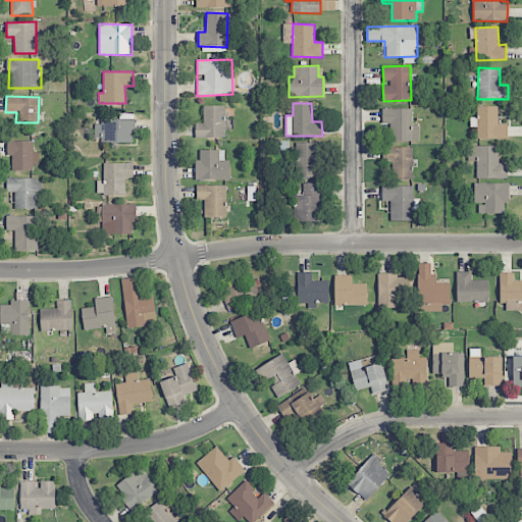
[(203,123),(195,123),(195,138),(225,138),(224,105),(203,105),(203,123)]
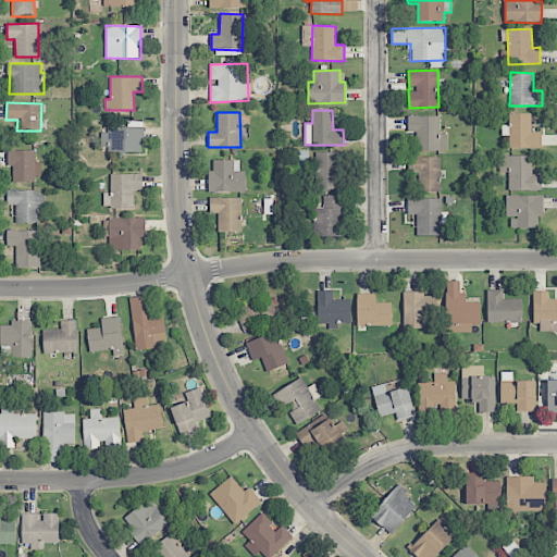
[(440,116),(408,115),(407,136),(417,136),(417,150),(447,150),(447,134),(440,134),(440,116)]
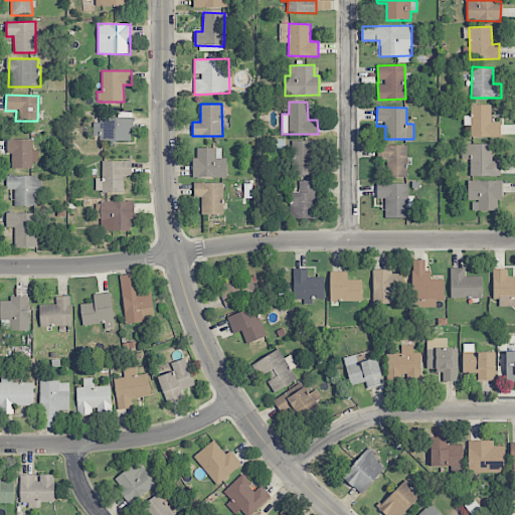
[(133,118),(102,117),(102,141),(132,141),(133,118)]
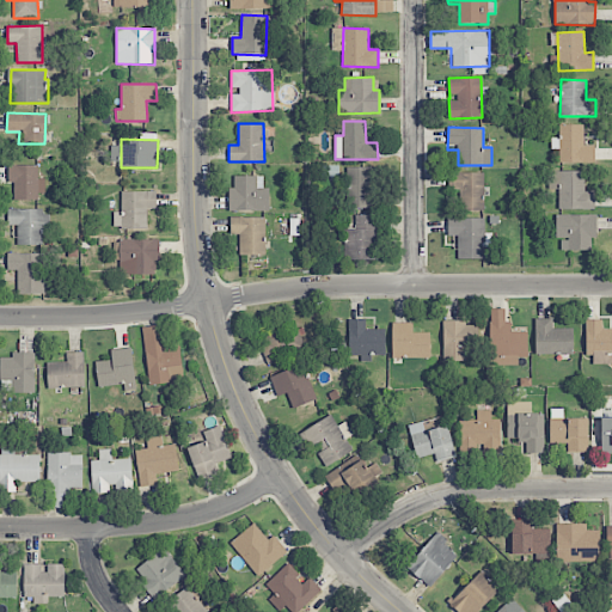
[(38,165),(8,165),(8,182),(14,182),(14,200),(43,200),(43,178),(38,178),(38,165)]
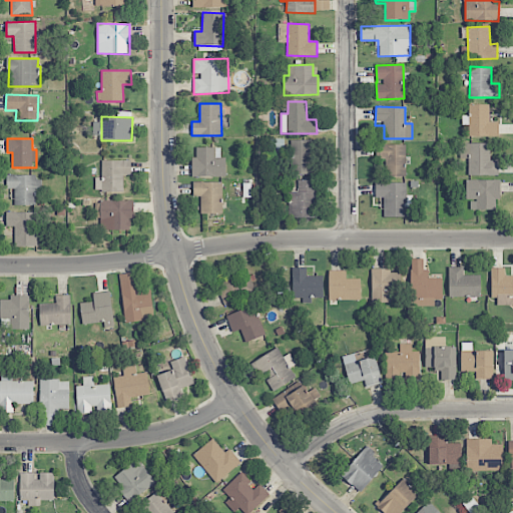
[(313,174),(314,141),(291,140),(290,174),(313,174)]
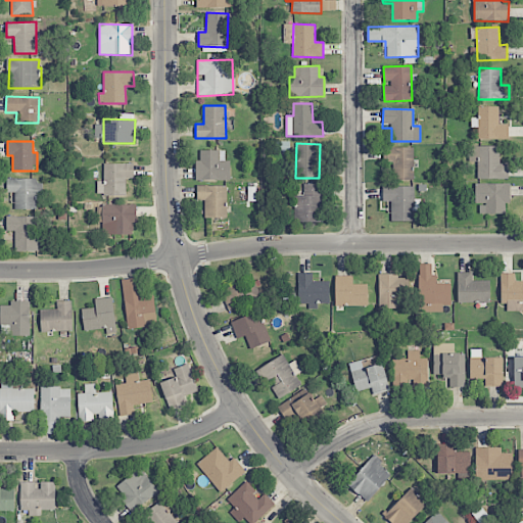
[(500,146),(469,146),(469,160),(478,161),(477,179),(508,179),(508,163),(500,163),(500,146)]
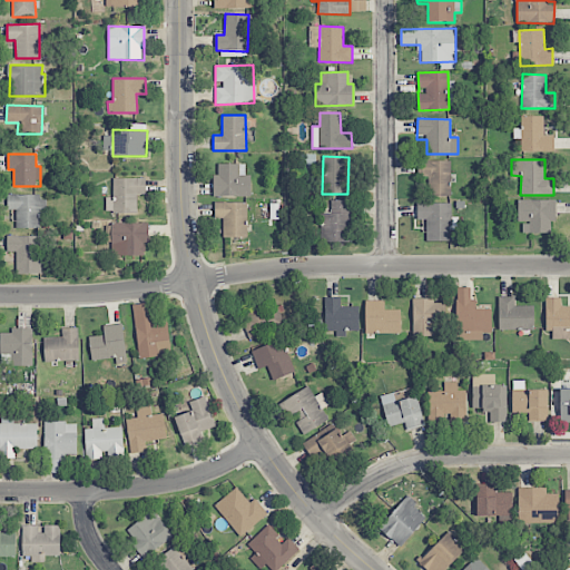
[(450,196),(451,160),(419,160),(418,183),(429,183),(429,196),(450,196)]
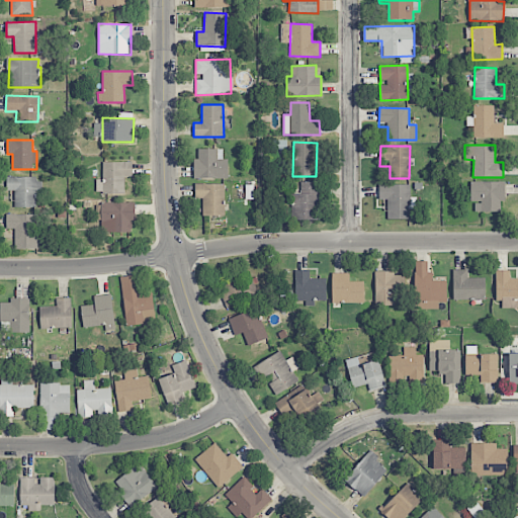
[(223,149),(195,149),(195,178),(228,178),(228,159),(223,159),(223,149)]
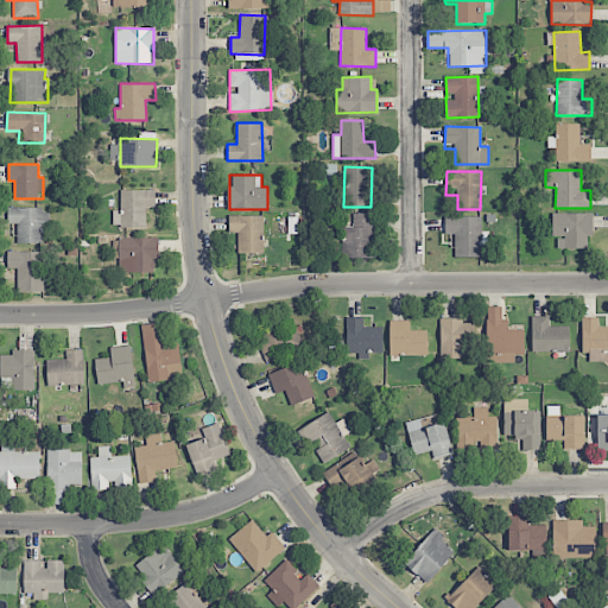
[(120,190),(121,210),(113,210),(113,227),(146,226),(146,207),(156,207),(156,190),(120,190)]
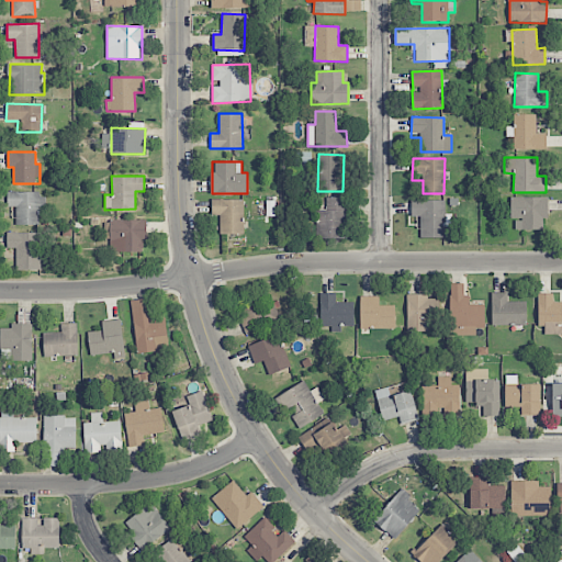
[(8,192),(8,206),(17,206),(17,225),(40,225),(40,211),(46,211),(46,192),(8,192)]
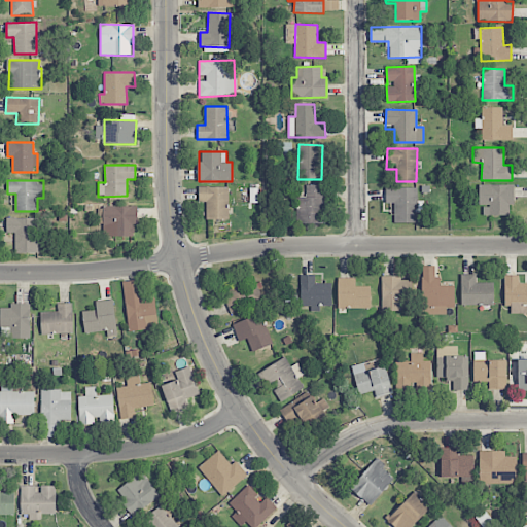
[(324,184),(306,185),(306,198),(297,198),(299,224),(325,223),(324,184)]
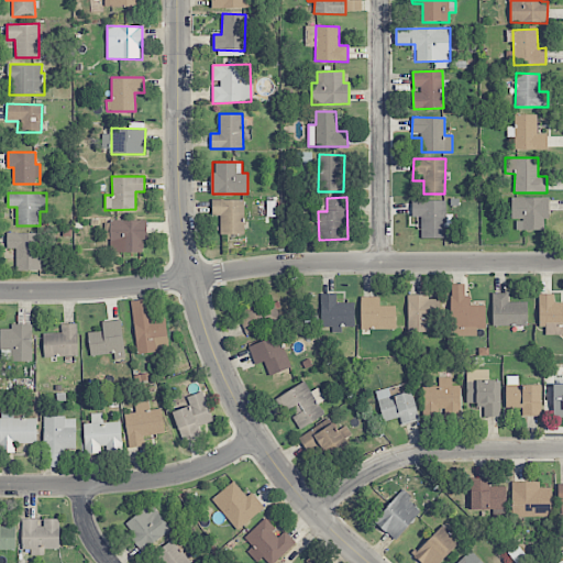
[(549,197),(511,198),(512,220),(516,220),(516,230),(544,230),(543,219),(549,219),(549,197)]
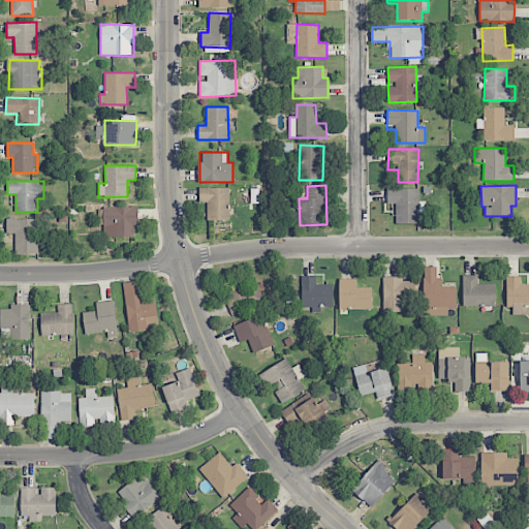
[(198,203),(207,203),(207,220),(228,220),(229,187),(199,187),(198,203)]
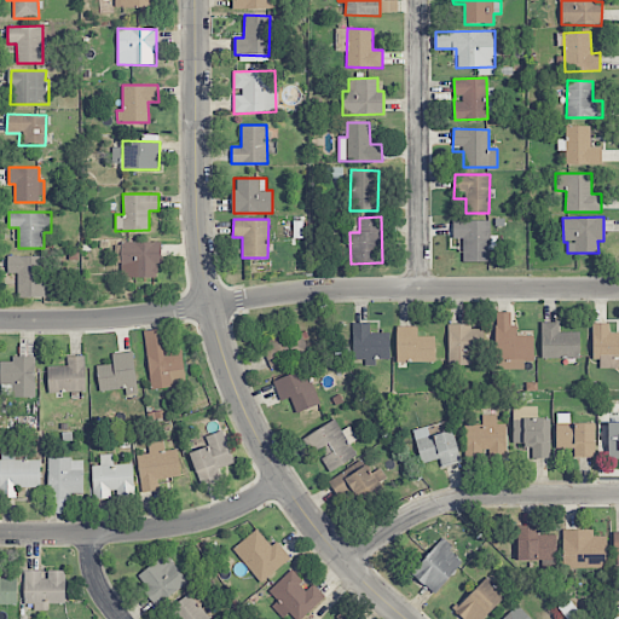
[(490,220),(452,221),(453,238),(463,238),(463,262),(491,261),(491,249),(496,249),(496,237),(490,237),(490,220)]
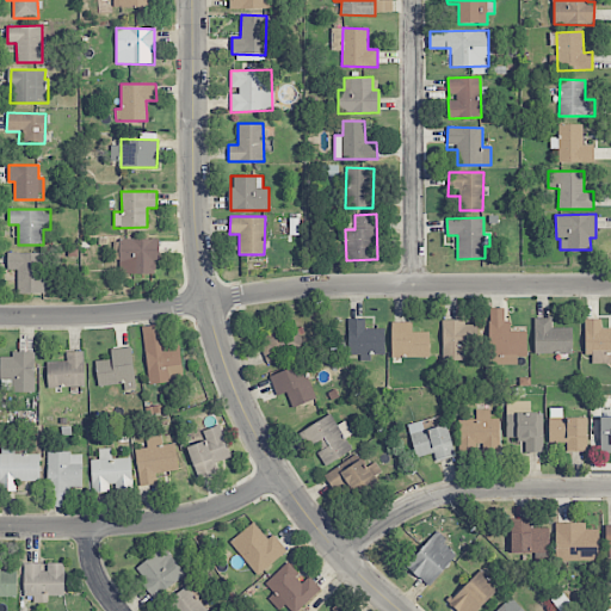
[(160,261),(159,239),(118,240),(119,275),(154,273),(154,261),(160,261)]
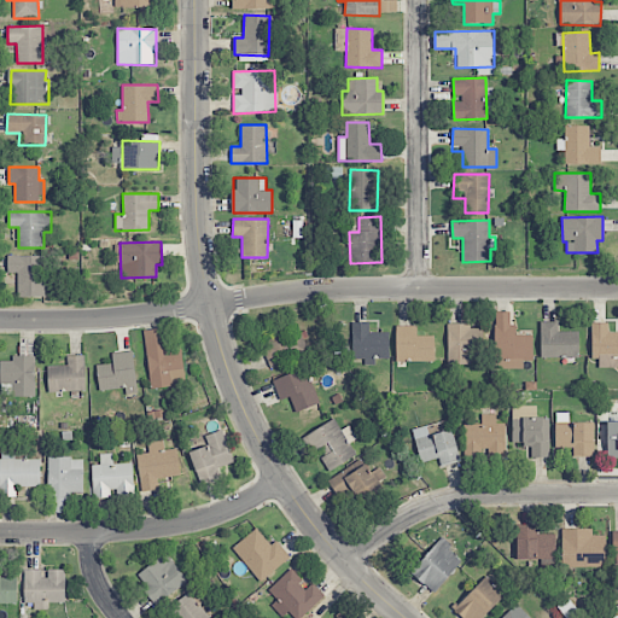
[(18,273),(17,296),(44,297),(45,256),(9,255),(7,273),(18,273)]
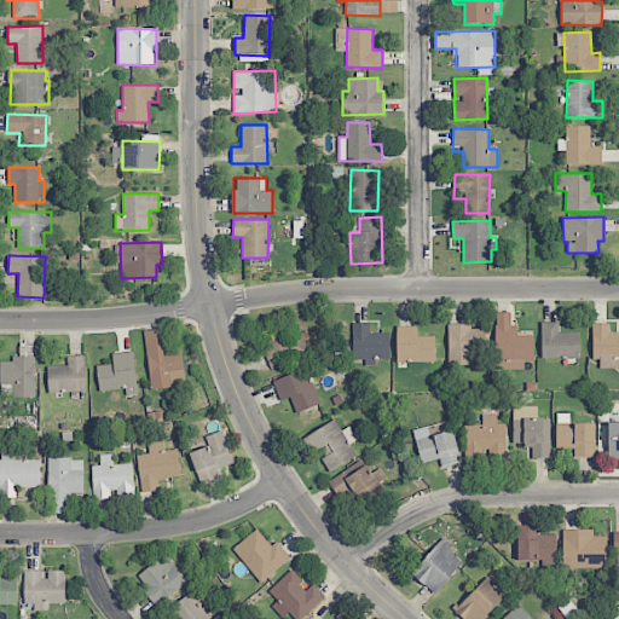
[(533,335),(516,336),(516,325),(512,325),(512,312),(495,312),(495,370),(525,369),(525,362),(534,362),(533,335)]
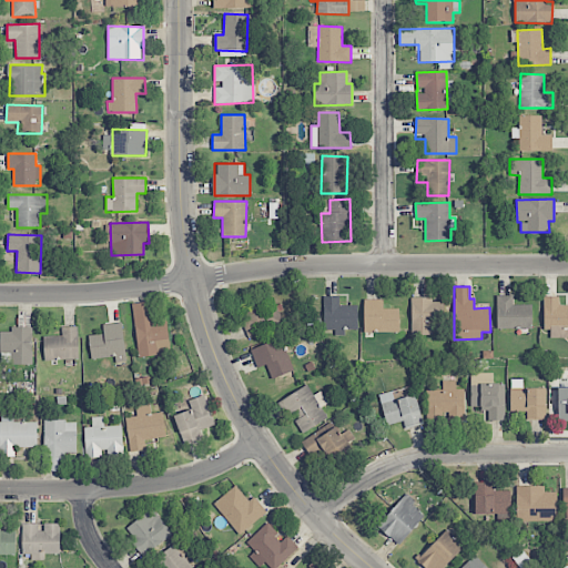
[(531,305),(513,305),(513,295),(496,296),(497,330),(533,328),(531,305)]
